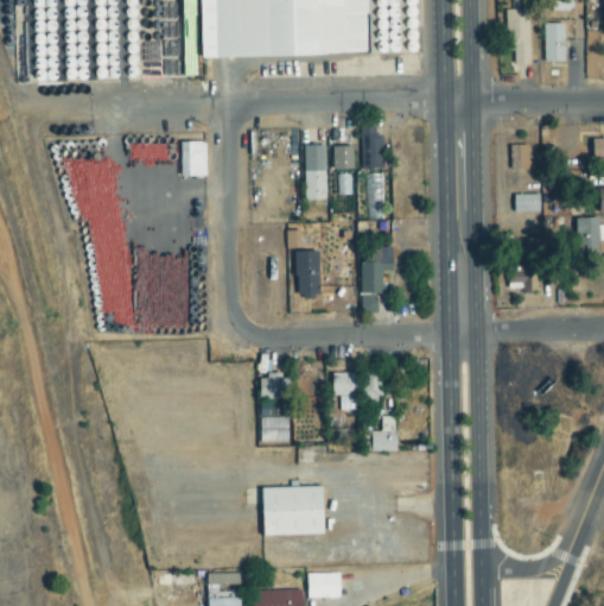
[(201,0),(202,56),(370,55),(368,0),(201,0)]
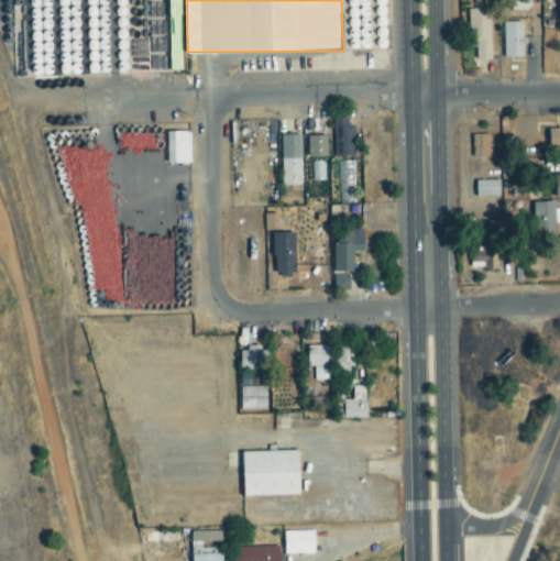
[(533,10),(531,0),(506,0),(506,10),(533,10)]
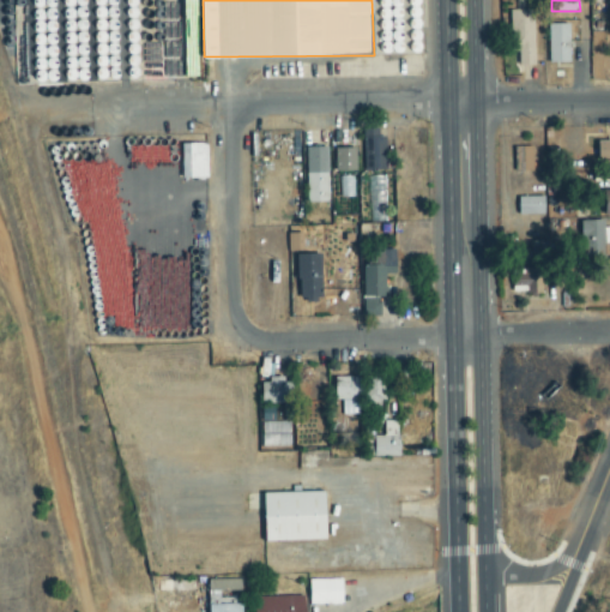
[(513,9),(514,49),(519,49),(519,65),(537,64),(536,9),(513,9)]
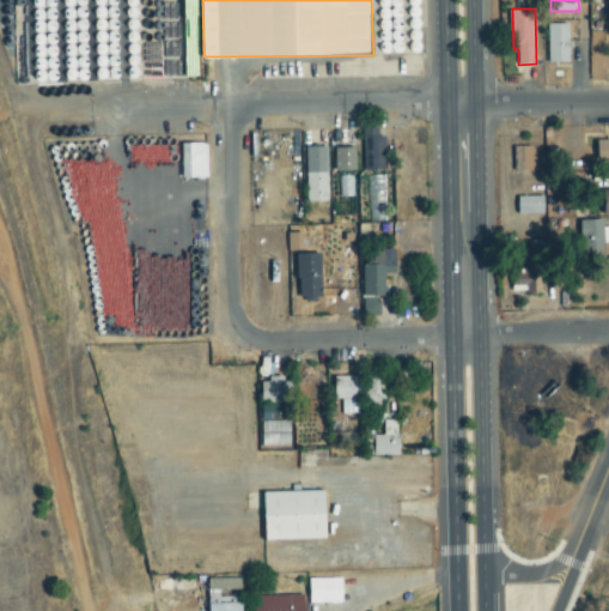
[(571,62),(571,23),(550,23),(550,62),(571,62)]
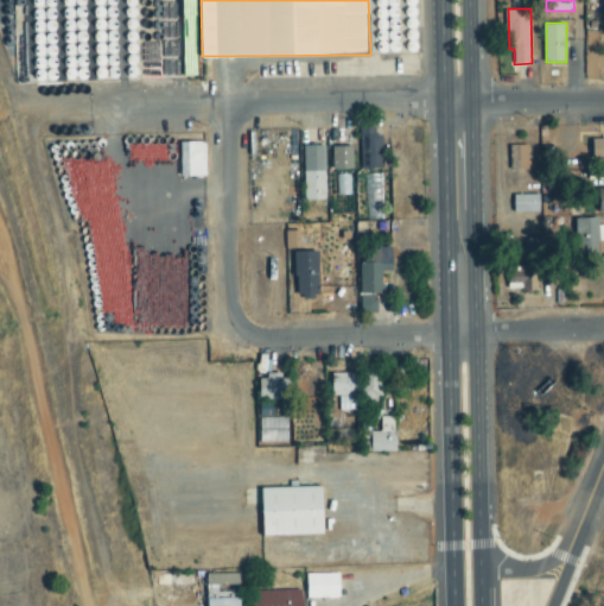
[(383,169),(383,127),(362,127),(363,169),(383,169)]
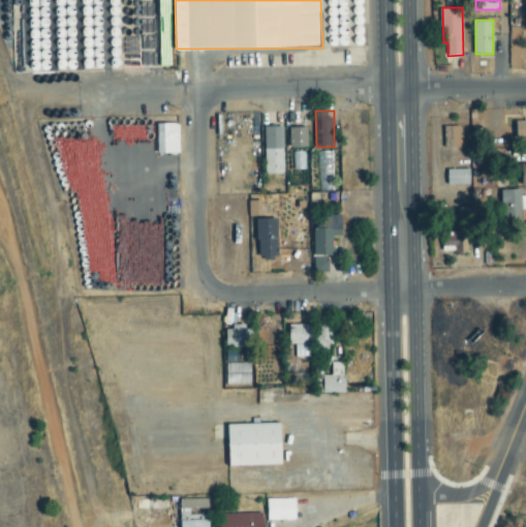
[(525,120),(518,120),(517,136),(525,136),(525,120)]
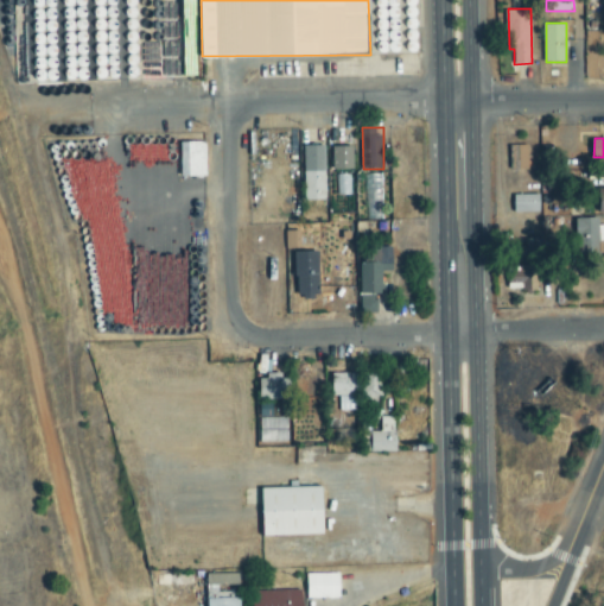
[(208,176),(208,140),(182,141),(183,176),(208,176)]
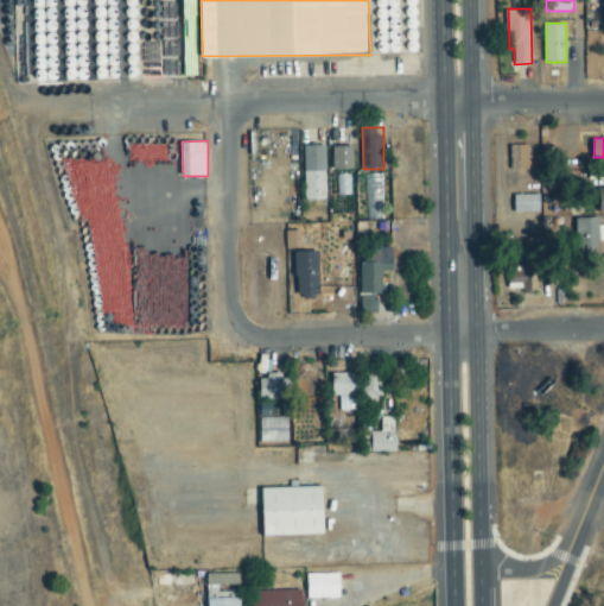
[(125,143),(125,169),(161,170),(163,144),(125,143)]
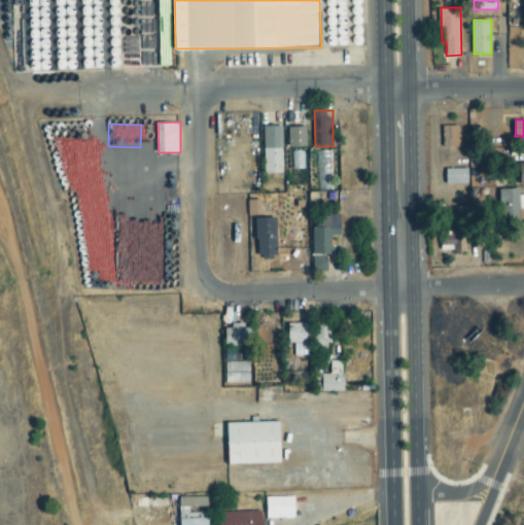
[(459,125),(444,125),(445,146),(460,146),(459,125)]
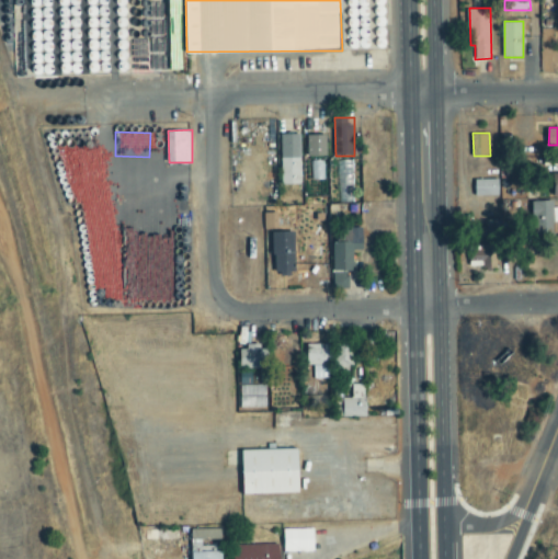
[(282,134),(283,184),(304,184),(303,134),(282,134)]
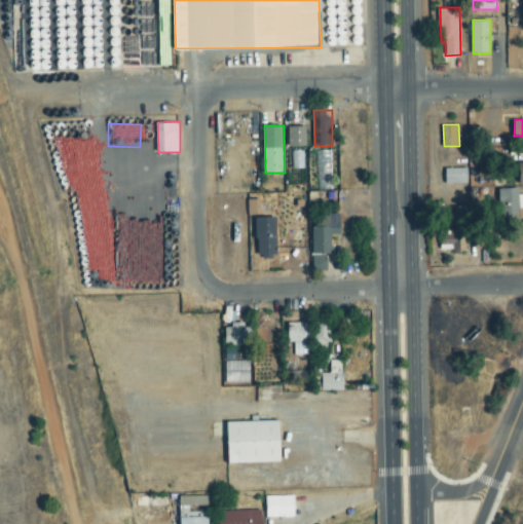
[(290,146),(307,146),(307,126),(290,126),(290,146)]
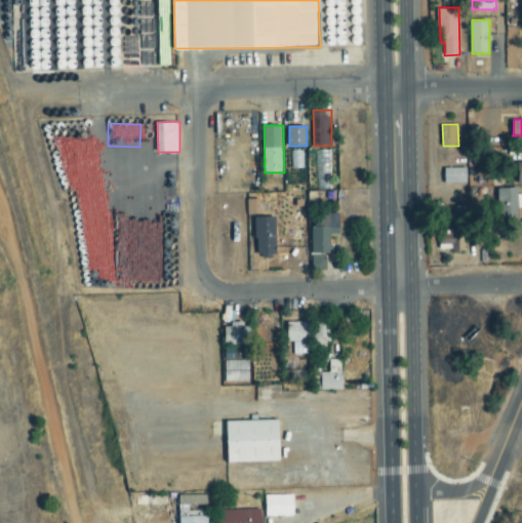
[(67,184),(93,180),(90,163),(76,165),(74,150),(63,151),(67,184)]
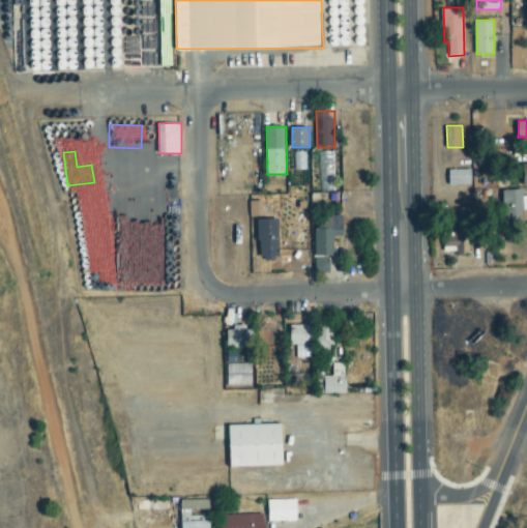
[(449,184),(472,184),(472,169),(449,169),(449,184)]
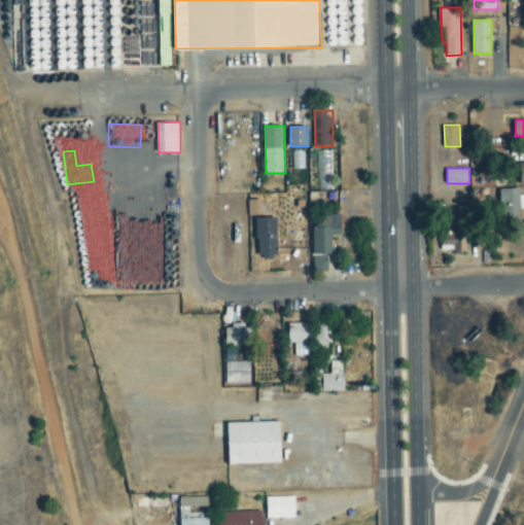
[(523,189),(502,189),(501,216),(522,217),(522,208),(523,208),(523,189)]
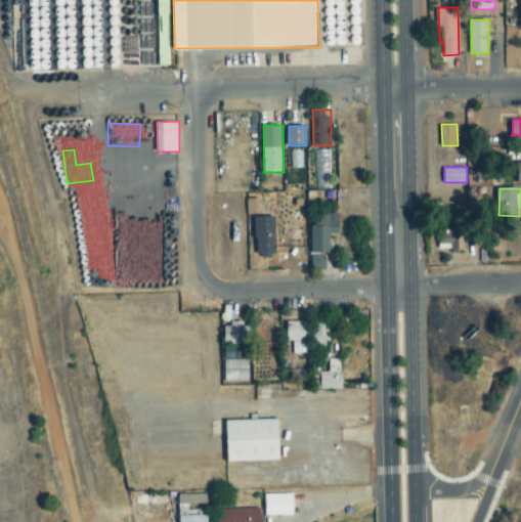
[(261,198),(250,198),(250,214),(261,214),(261,198)]
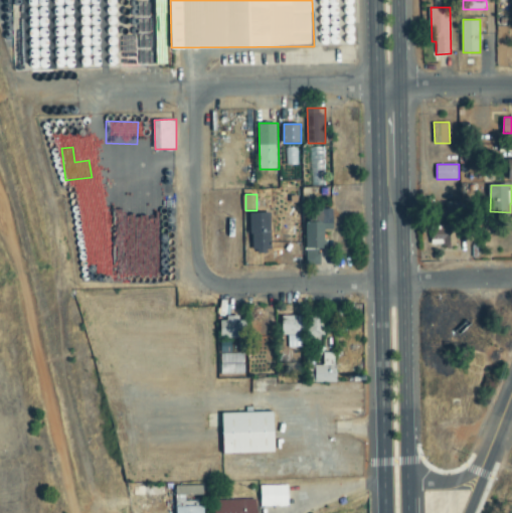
[(463,218),(463,201),(449,201),(449,219),(463,218)]
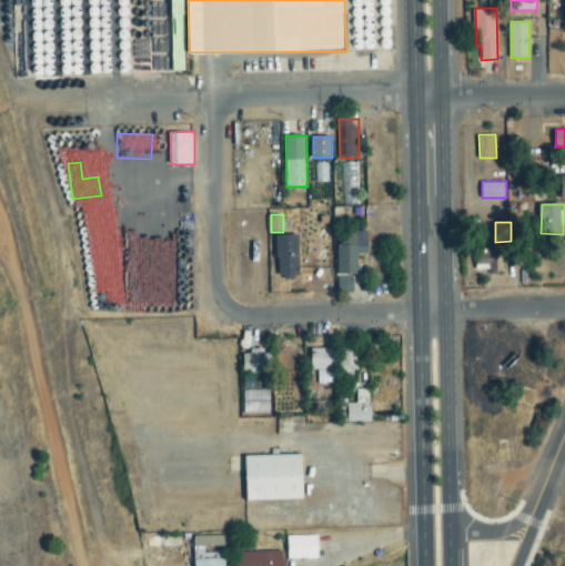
[(339,273),(360,274),(361,252),(369,252),(369,232),(345,231),(345,244),(339,244),(339,273)]
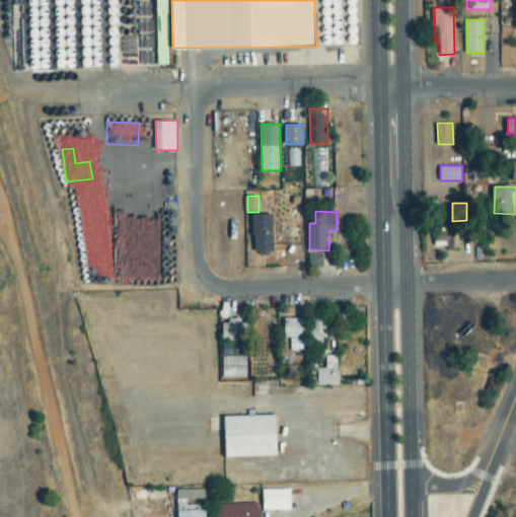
[(254,245),(260,245),(261,253),(274,253),(273,214),(253,215),(254,245)]
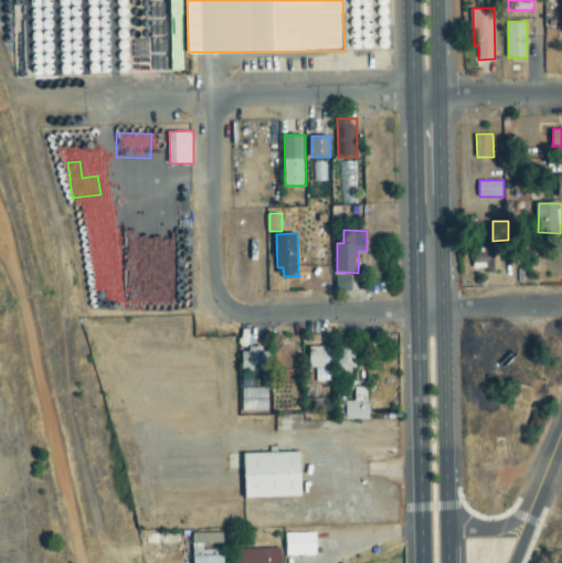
[(475,268),(501,269),(501,246),(475,246),(475,268)]
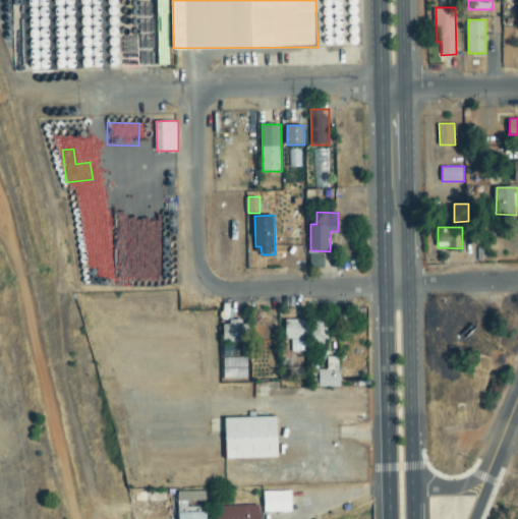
[(325,267),(325,253),(312,253),(311,267),(325,267)]
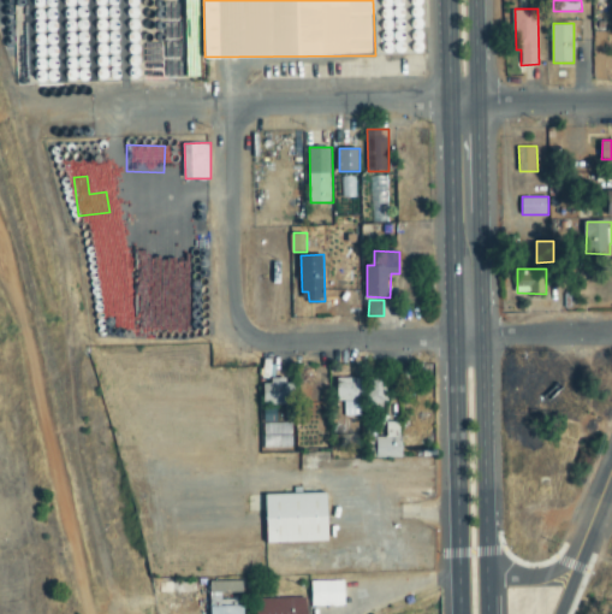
[(388,401),(388,373),(368,375),(368,401),(388,401)]
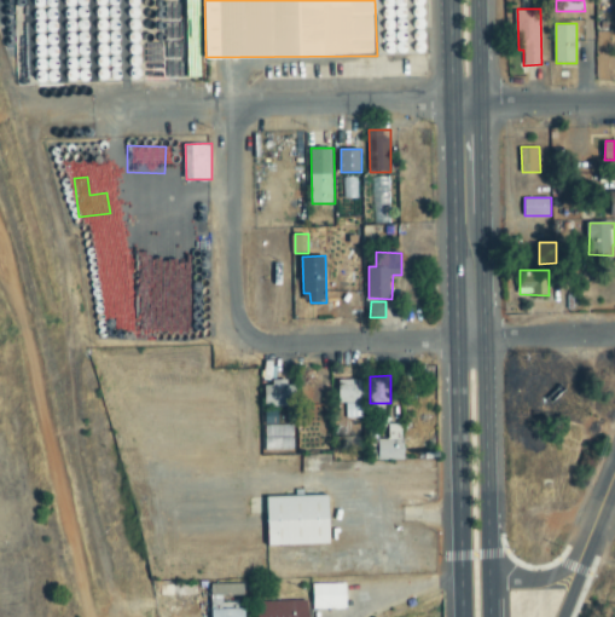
[(366,402),(366,379),(340,379),(340,402),(366,402)]
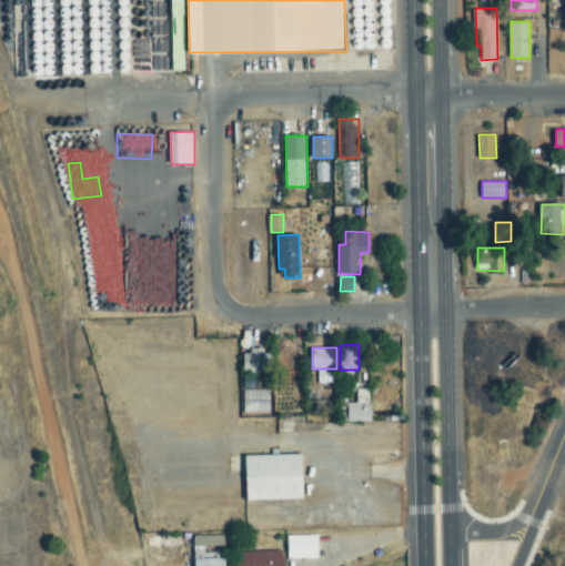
[(244,373),(273,372),(272,350),(243,351),(244,373)]
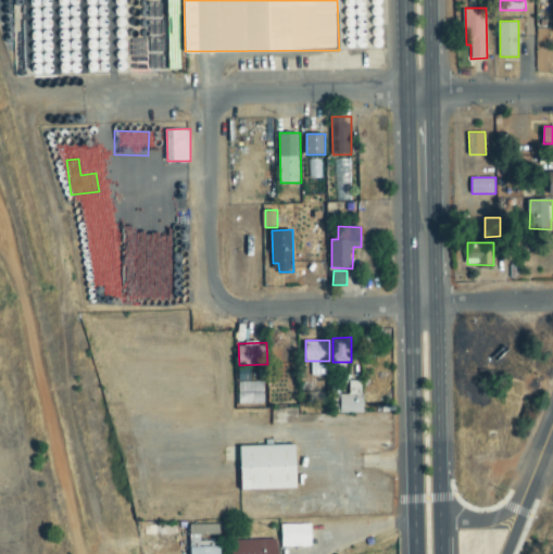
[(293,348),(275,348),(276,379),(293,379),(293,348)]
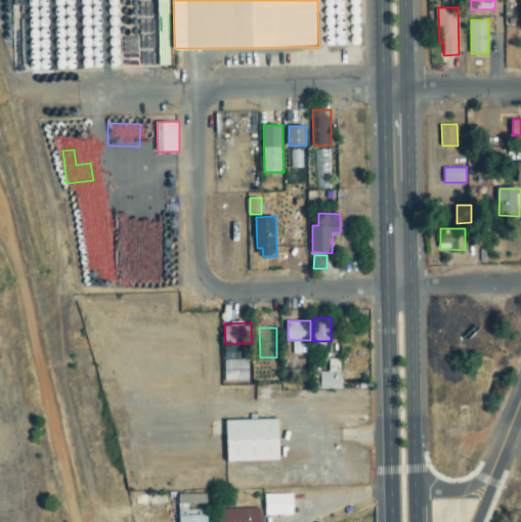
[(322,389),(343,389),(342,359),(331,360),(331,371),(321,371),(322,389)]
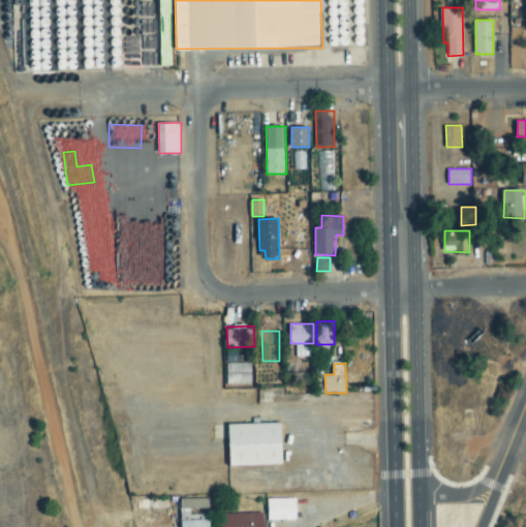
[(230,466),(283,464),(281,423),(229,424),(230,466)]
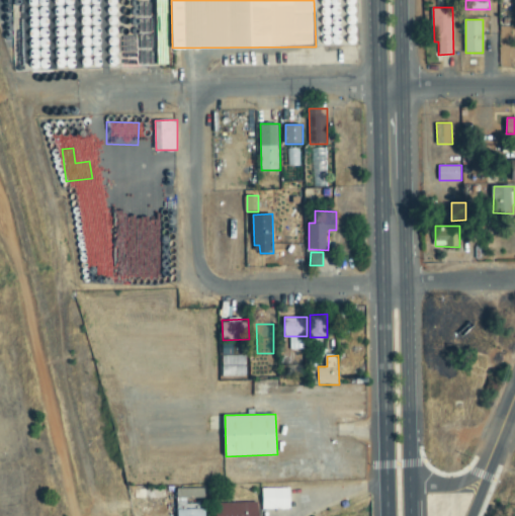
[(217,515),(259,515),(259,502),(217,503),(217,515)]
